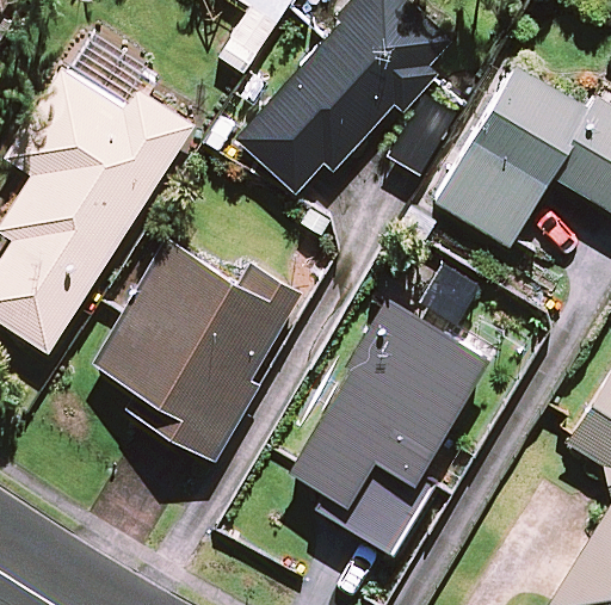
[(0,0),(0,12),(1,14),(10,0),(0,0)]
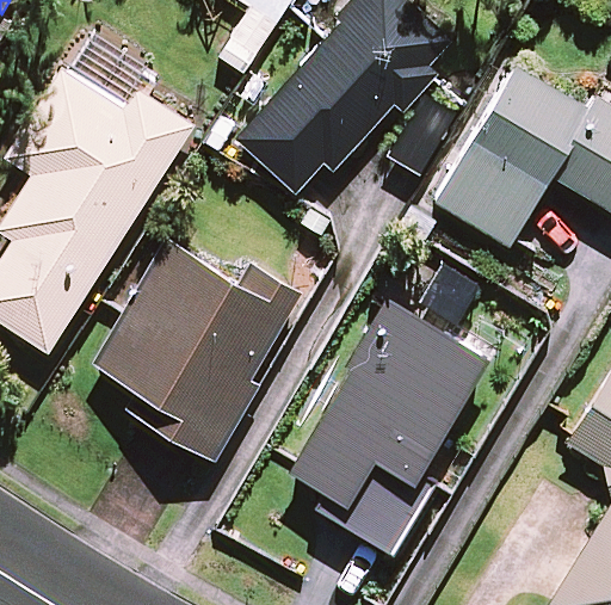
[(236,142),(296,196),(323,167),(331,173),(389,109),(400,117),(433,80),(424,72),(449,44),(400,0),(346,0),(329,20),(337,26),(236,142)]
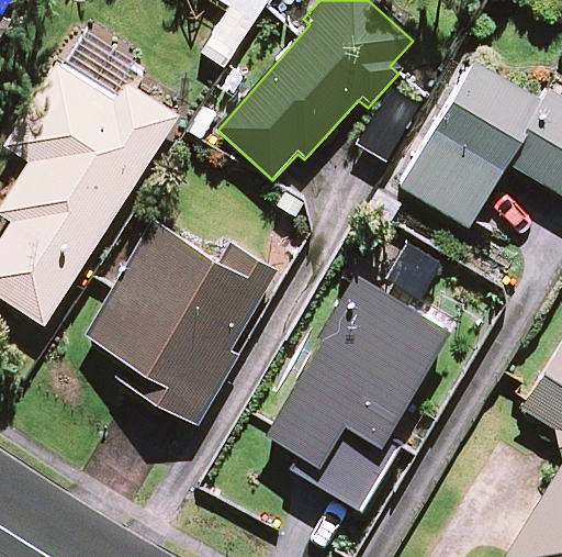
[(258,22),(233,6),(203,53),(228,69),(258,22)]
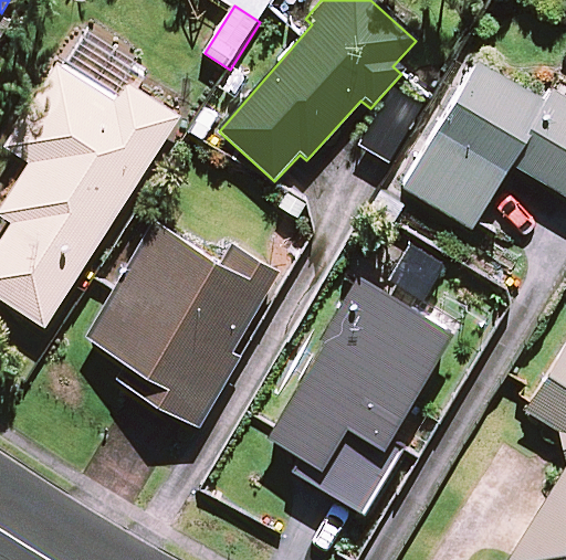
[(546,106),(479,66),(405,190),(470,230),(509,164),(565,198),(565,81),(563,78),(546,106)]
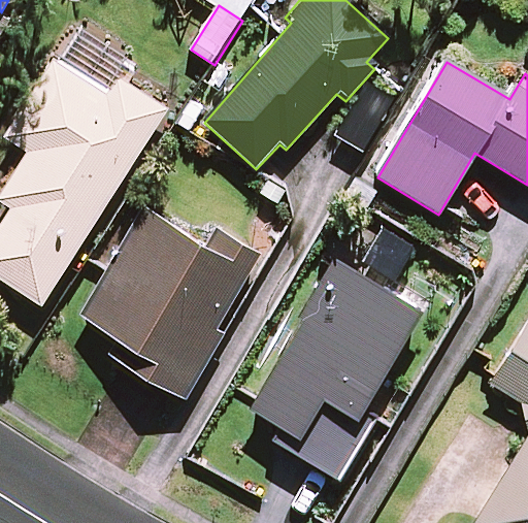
[(107,97),(54,63),(5,139),(29,154),(0,198),(0,201),(12,209),(0,229),(0,280),(41,306),(164,115),(116,85),(107,97)]
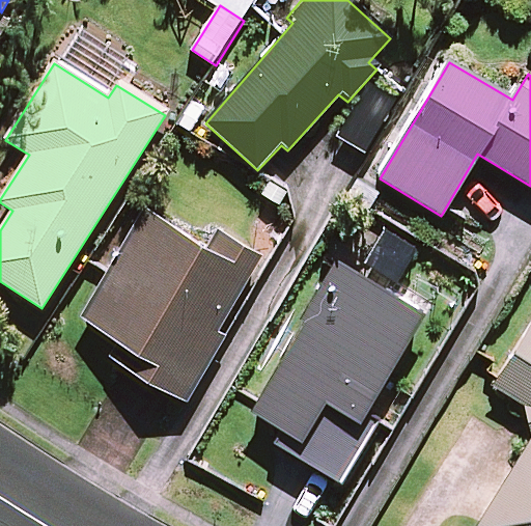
[(396,102),(367,86),(337,139),(365,156),(396,102)]
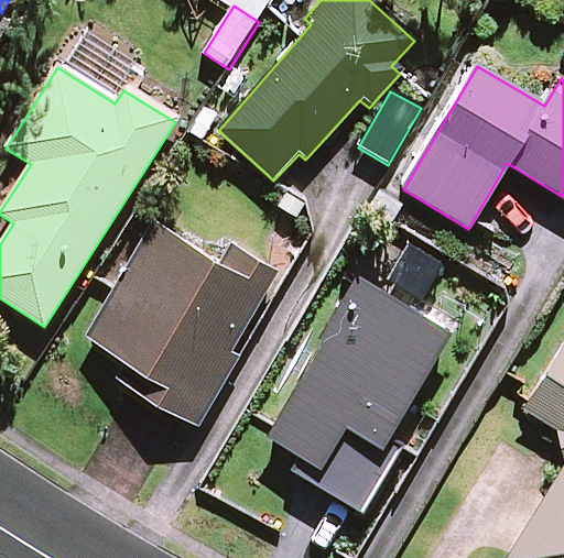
[(223,264),(153,226),(88,341),(123,360),(112,379),(193,424),(277,273),(231,248),(223,264)]
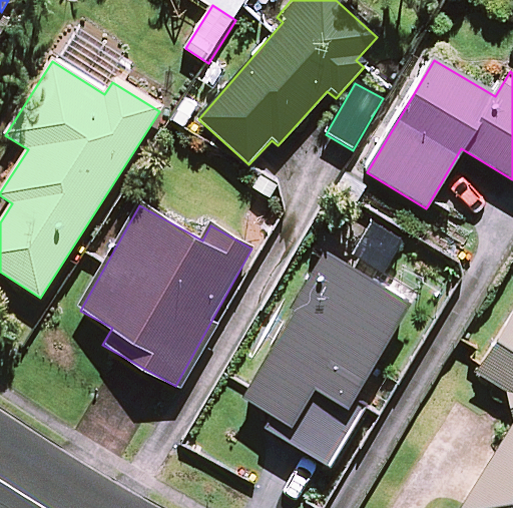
[(410,302),(324,254),(243,398),(275,416),(267,431),(328,465),(360,407),(375,415),(391,385),(371,374),(410,302)]
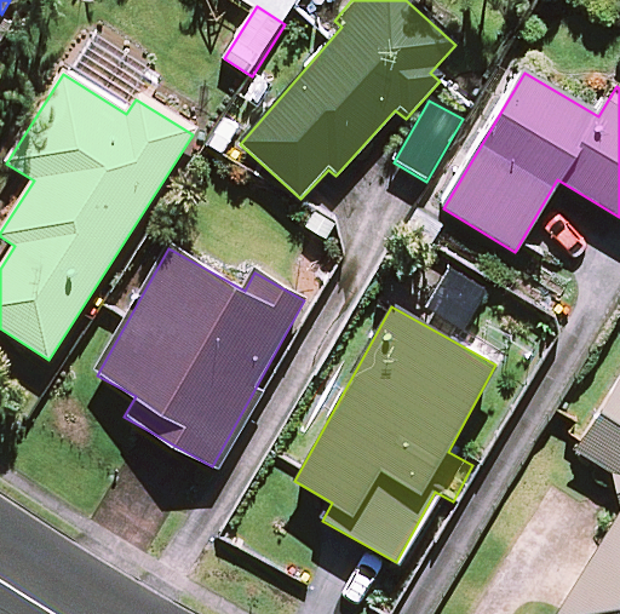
[(619,613),(619,378),(577,453),(612,474),(619,501),(619,511),(560,613),(619,613)]
